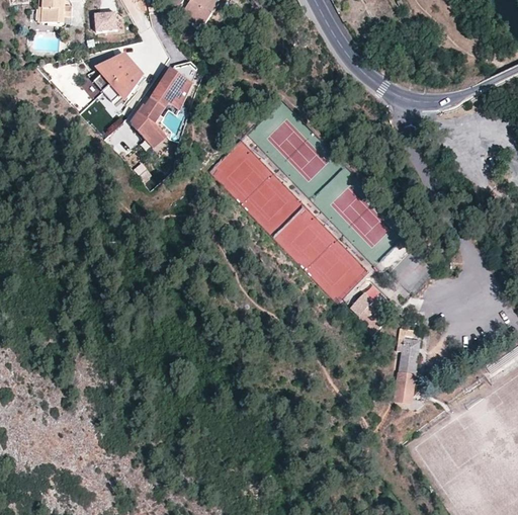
[(44,0),(41,19),(62,21),(63,15),(70,15),(72,6),(64,5),(65,0),(44,0)]
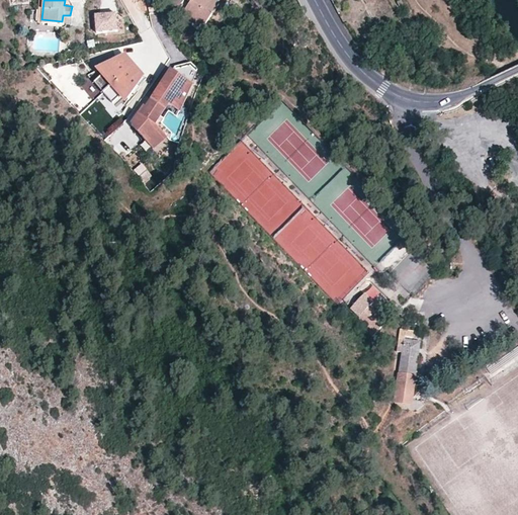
[(190,0),(184,8),(200,19),(204,21),(219,1),(217,0),(190,0)]
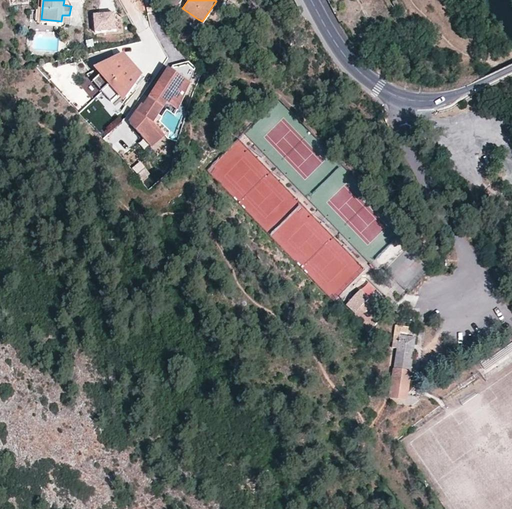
[(196,23),(198,19),(182,8),(179,12),(196,23)]
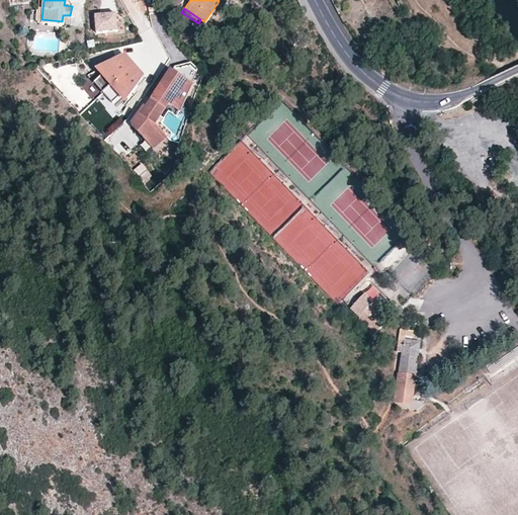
[(117,11),(96,13),(97,30),(118,28),(117,11)]
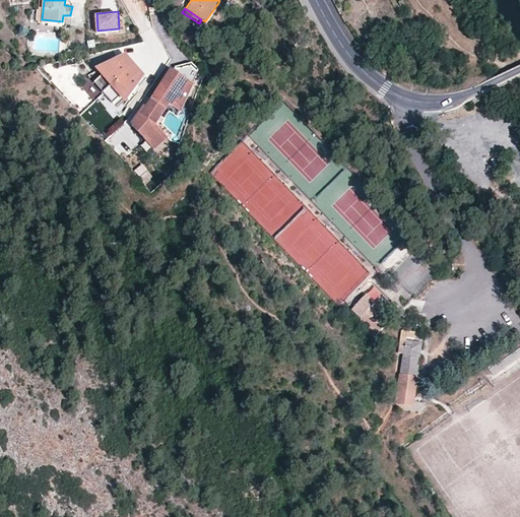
[(121,62),(128,56),(125,53),(117,58),(121,62)]
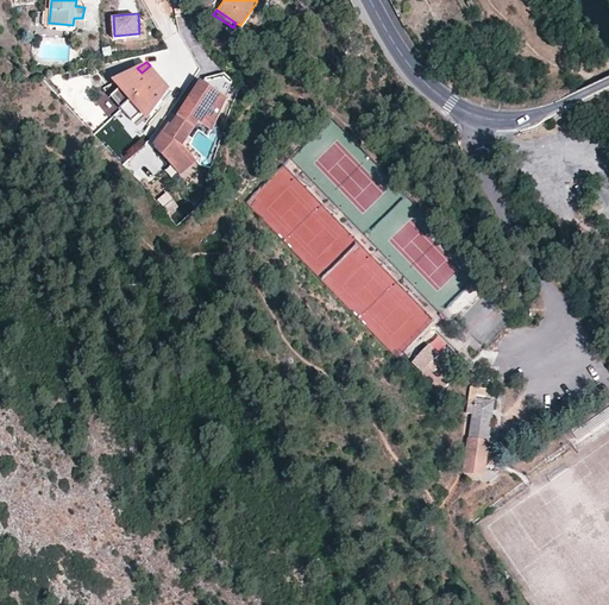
[(162,96),(157,90),(165,83),(150,65),(142,73),(137,68),(120,76),(124,82),(111,93),(132,119),(145,107),(150,113),(162,96)]
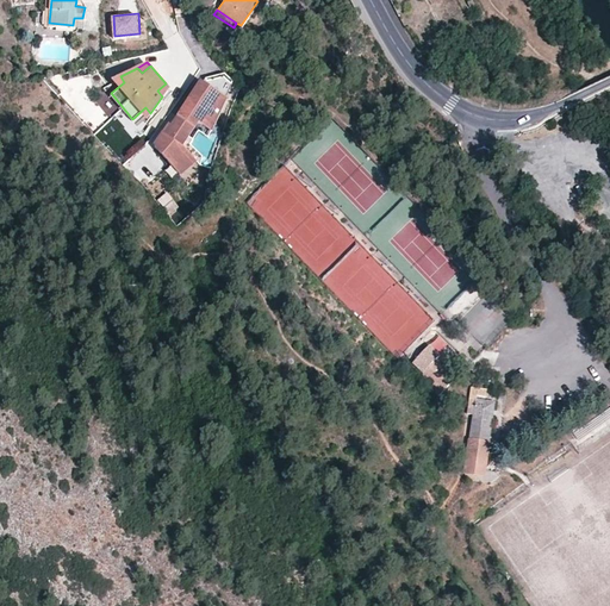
[(206,75),(201,82),(225,98),(232,79),(225,73),(206,75)]
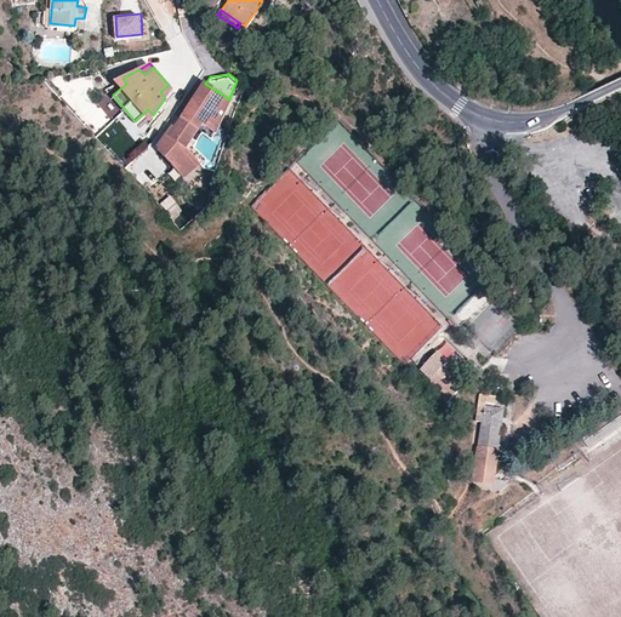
[(113,95),(126,84),(123,78),(107,86),(113,95)]
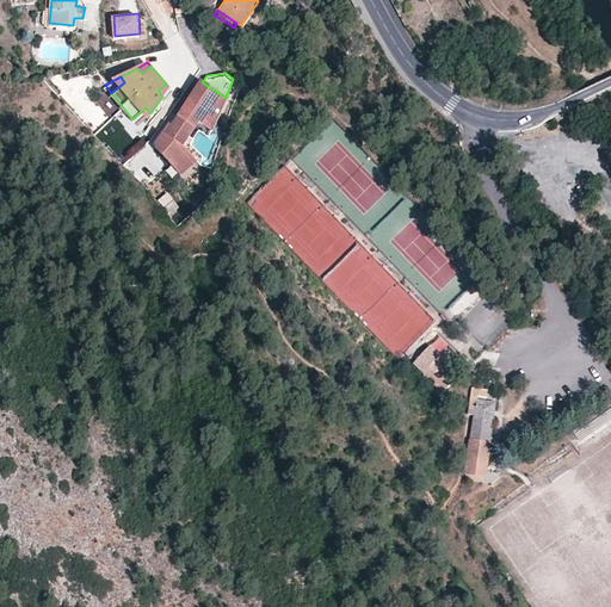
[(202,82),(165,135),(162,132),(154,146),(179,174),(195,160),(184,147),(180,144),(197,121),(210,131),(226,98),(202,82)]
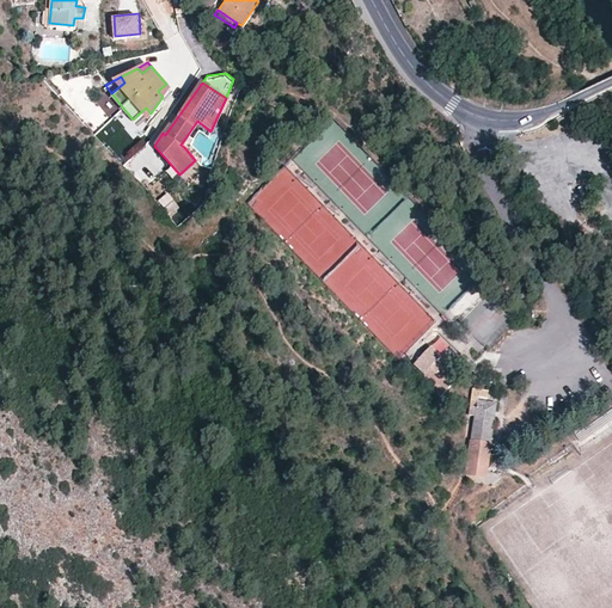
[(163,97),(169,87),(166,84),(158,91),(163,97)]
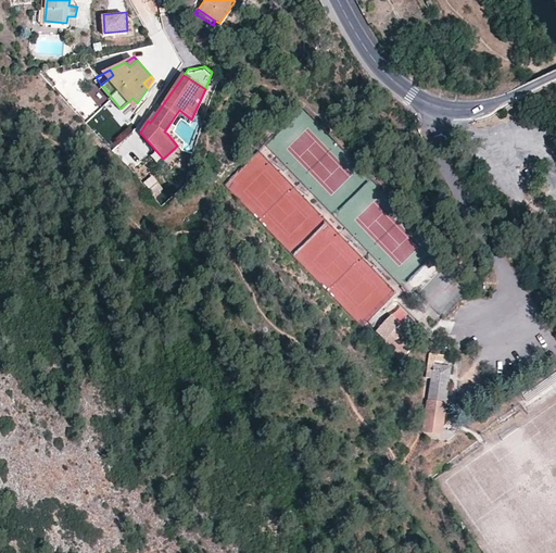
[(127,116),(137,103),(133,98),(121,109),(127,116)]
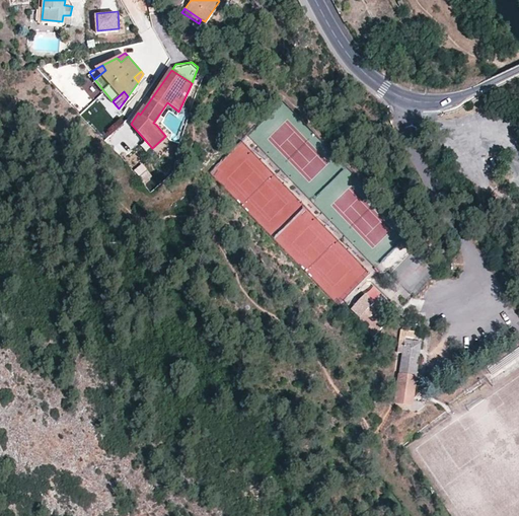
[(152,173),(143,162),(134,169),(144,180),(152,173)]
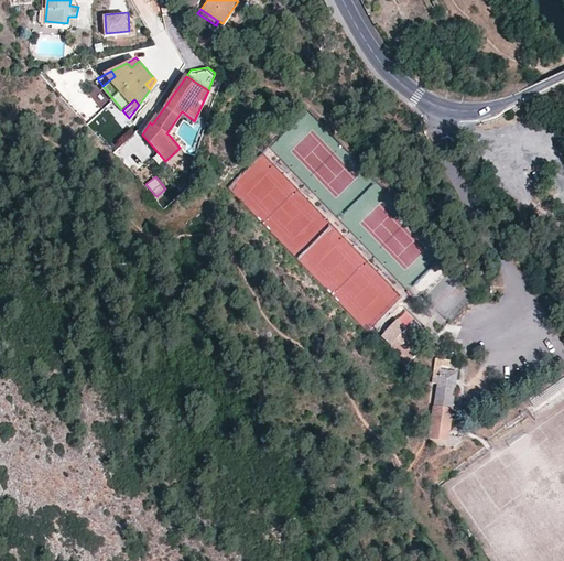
[(443,308),(453,297),(435,282),(426,293),(443,308)]
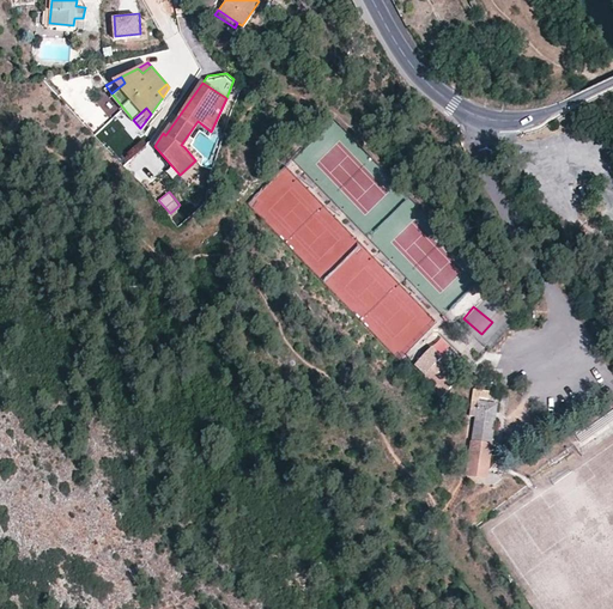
[(442,354),(431,345),(414,361),(425,372),(426,371),(437,382),(432,387),(441,395),(456,377),(438,359),(442,354)]
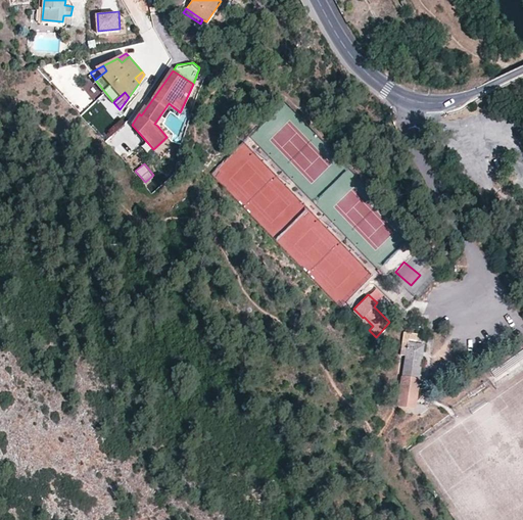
[(418,330),(405,329),(402,339),(400,351),(405,352),(398,395),(416,398),(424,342),(408,340),(409,335),(417,336),(418,330)]
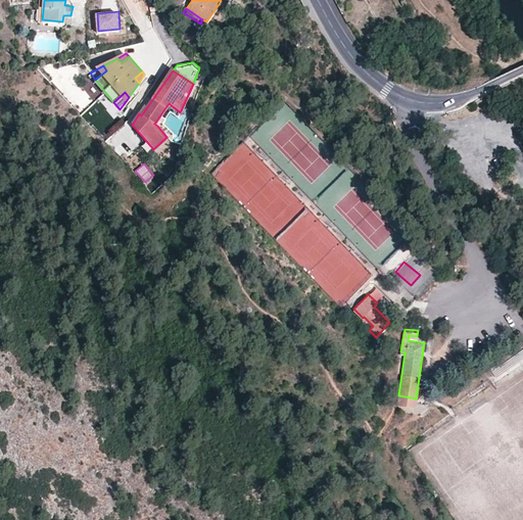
[(416,405),(416,398),(398,395),(397,402),(416,405)]
